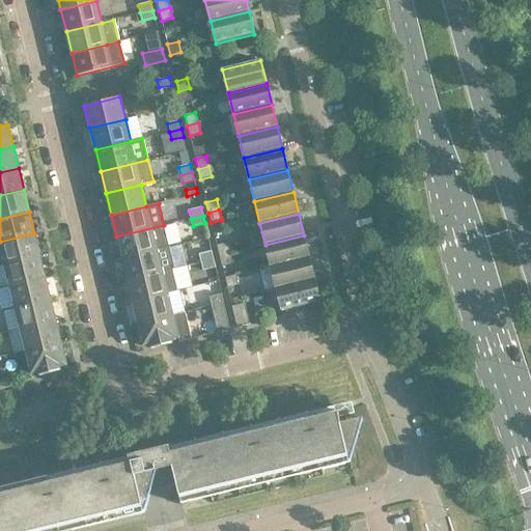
[(121,258),(157,250),(169,247),(164,225),(116,236),(121,258)]
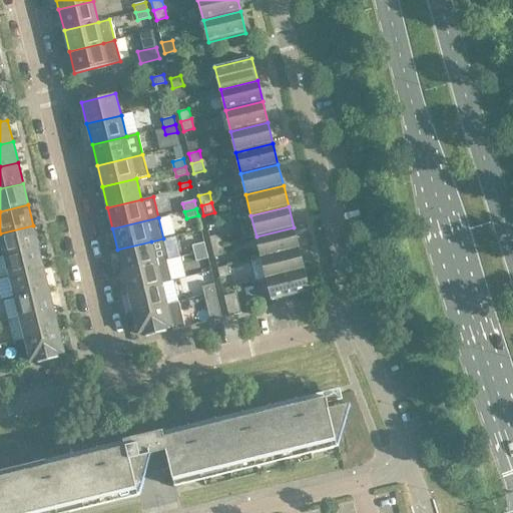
[(38,246),(33,225),(0,233),(0,237),(4,255),(38,246)]
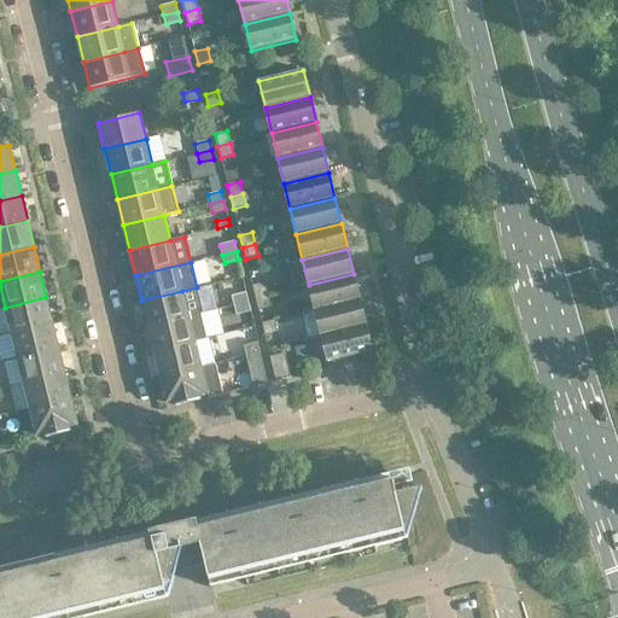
[(360,299),(354,274),(309,285),(315,310),(360,299)]
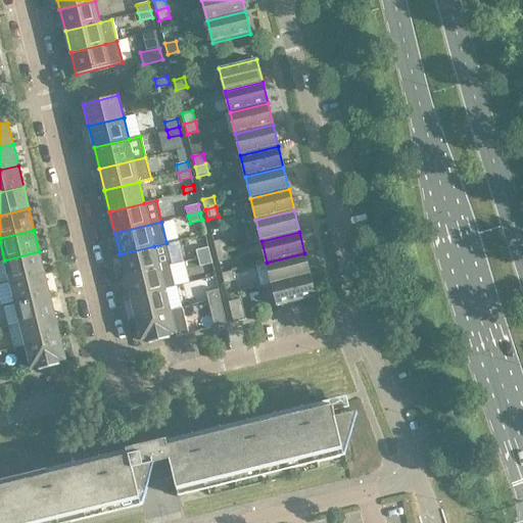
[(224,239),(214,242),(216,252),(227,249),(224,239)]
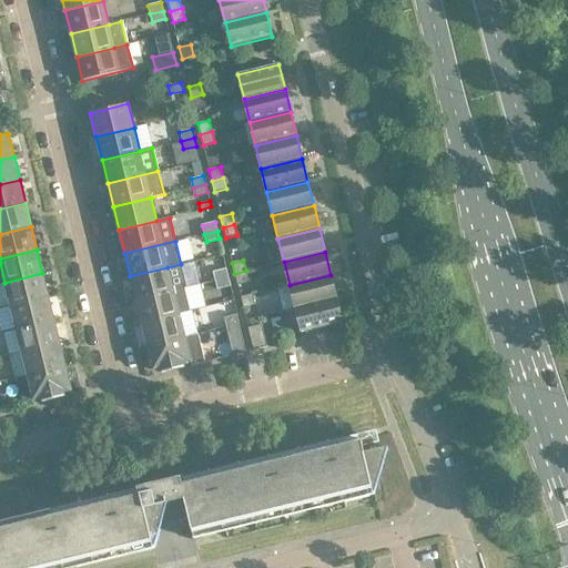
[(181,264),(168,267),(130,276),(135,300),(173,291),(184,287),(186,287),(181,264)]
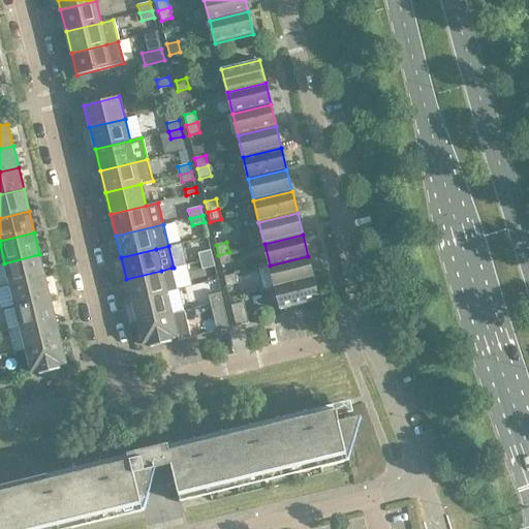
[(213,258),(211,250),(198,253),(200,260),(213,258)]
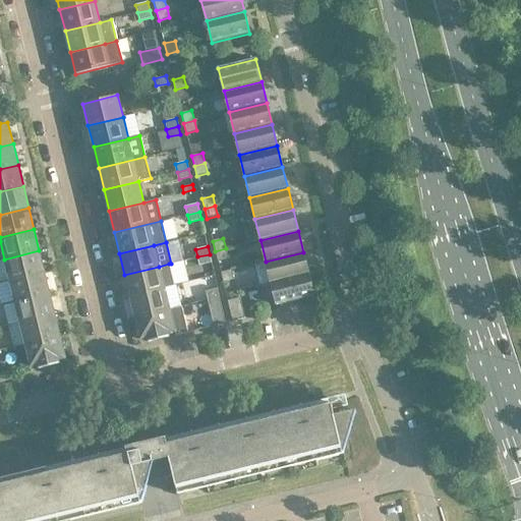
[(228,258),(226,248),(215,251),(218,262),(228,258)]
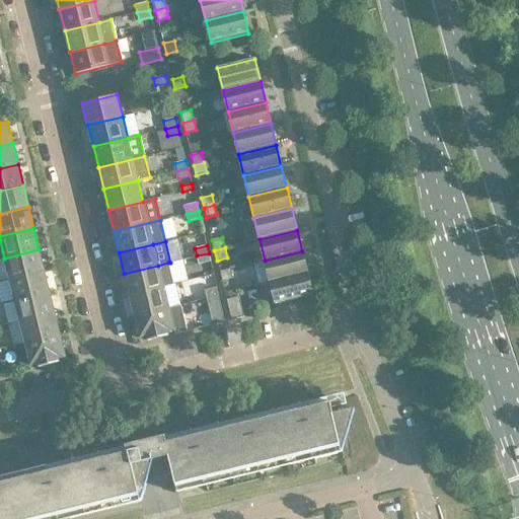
[(44,271),(39,249),(4,258),(9,280),(44,271)]
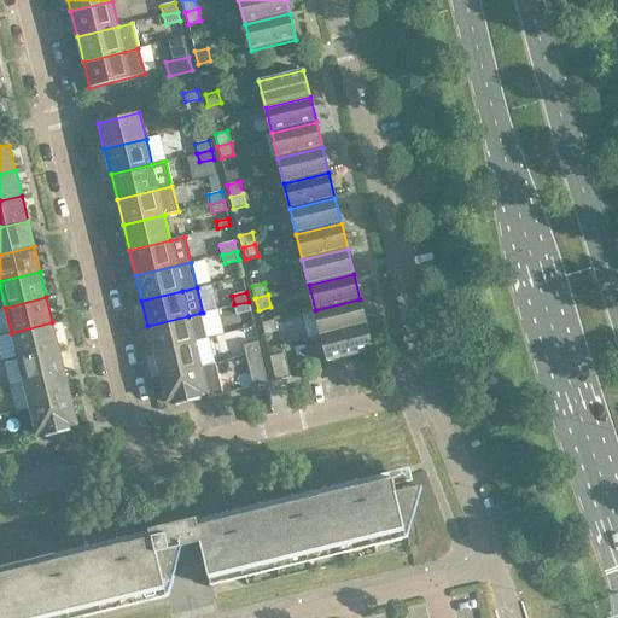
[(366,325),(360,299),(315,310),(321,336),(366,325)]
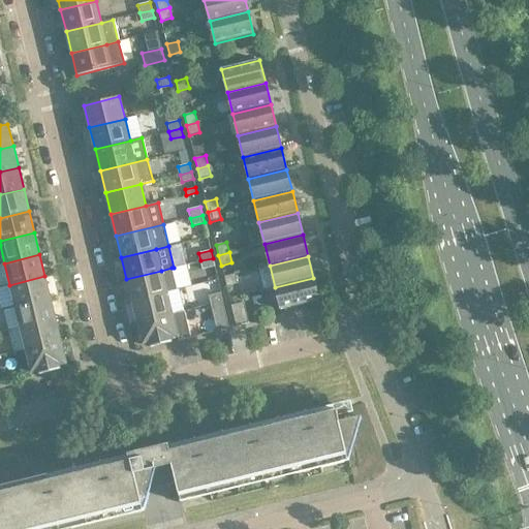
[(215,266),(213,258),(200,260),(203,269),(215,266)]
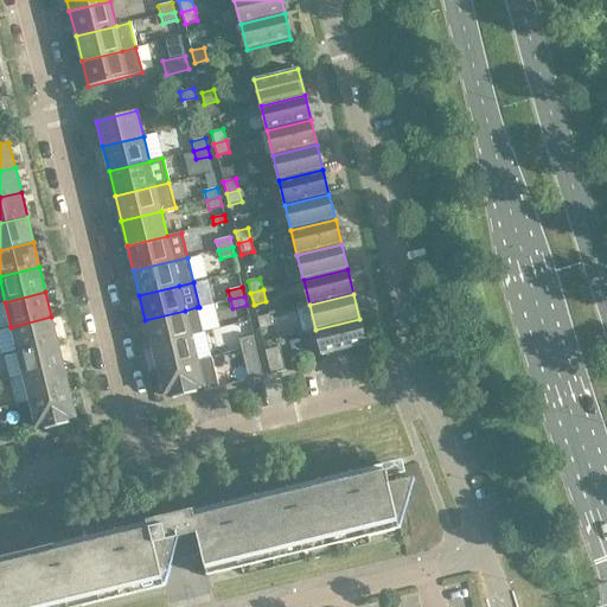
[(197,307),(185,311),(145,320),(151,345),(192,336),(203,332),(197,307)]
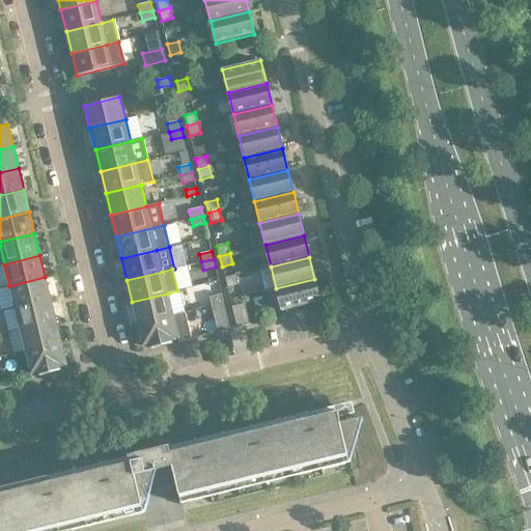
[(51,299),(45,277),(9,286),(15,308),(51,299)]
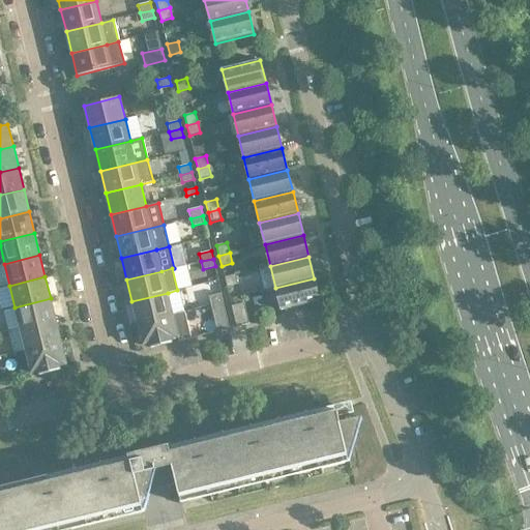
[(320,301),(314,278),(275,288),(281,311),(320,301)]
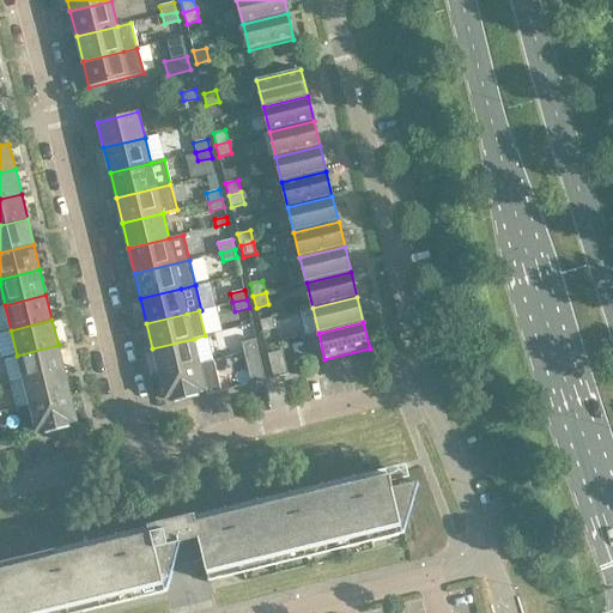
[(277,329),(262,333),(265,346),(280,341),(277,329)]
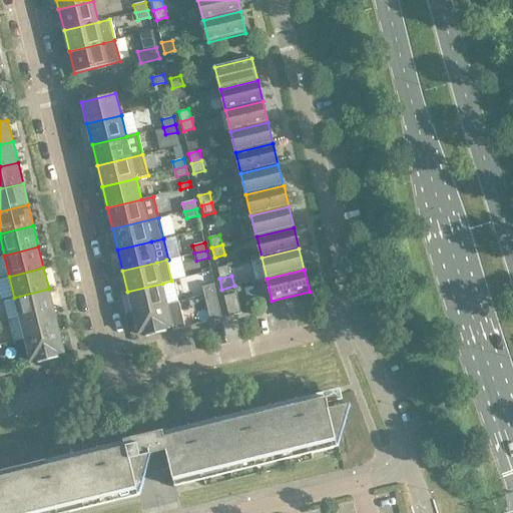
[(167,305),(162,284),(127,292),(133,313),(167,305)]
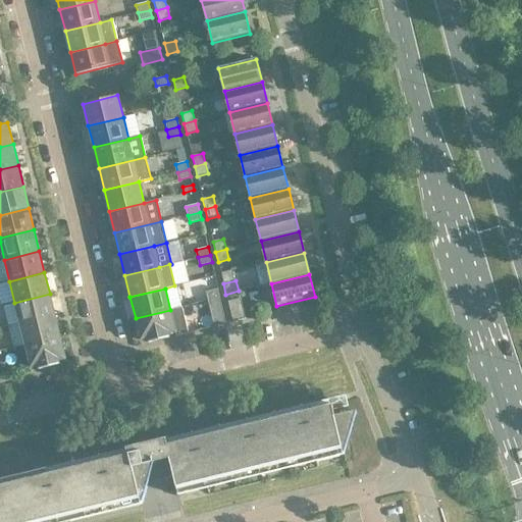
[(219,298),(217,290),(206,293),(207,301),(219,298)]
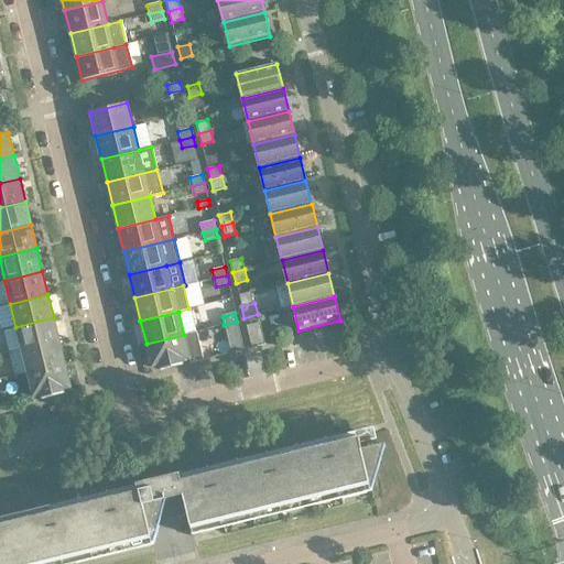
[(266,345),(258,314),(243,318),(251,348),(266,345)]
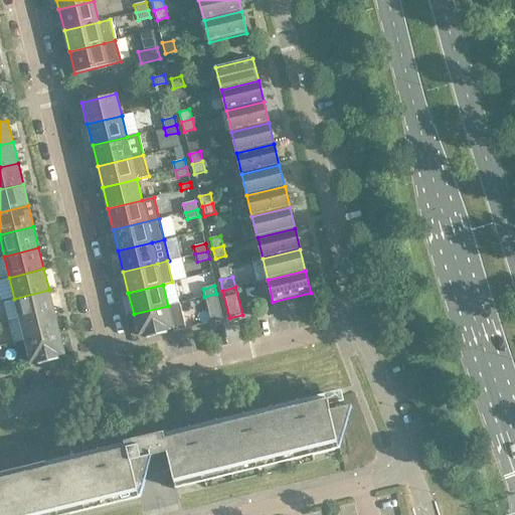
[(54,311),(49,290),(14,299),(19,320),(54,311)]
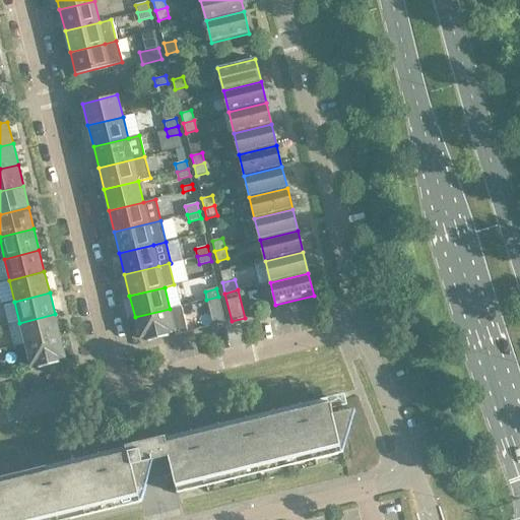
[(224,322),(218,297),(206,300),(213,325),(224,322)]
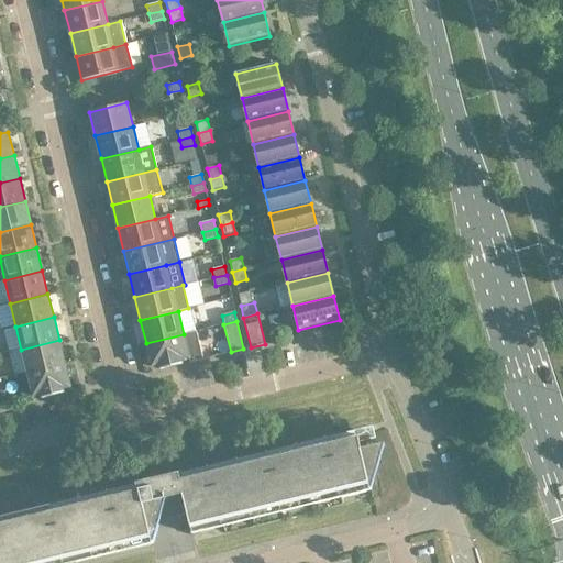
[(181,360),(189,357),(190,362),(203,359),(196,331),(184,334),(146,343),(152,367),(159,365),(161,370),(183,364),(181,360)]
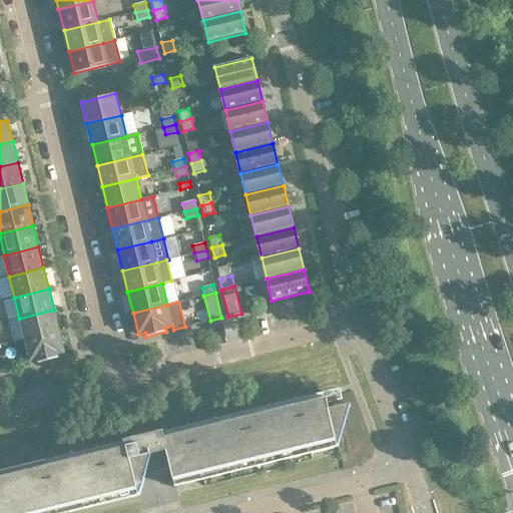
[(59,331),(54,310),(19,319),(25,339),(59,331)]
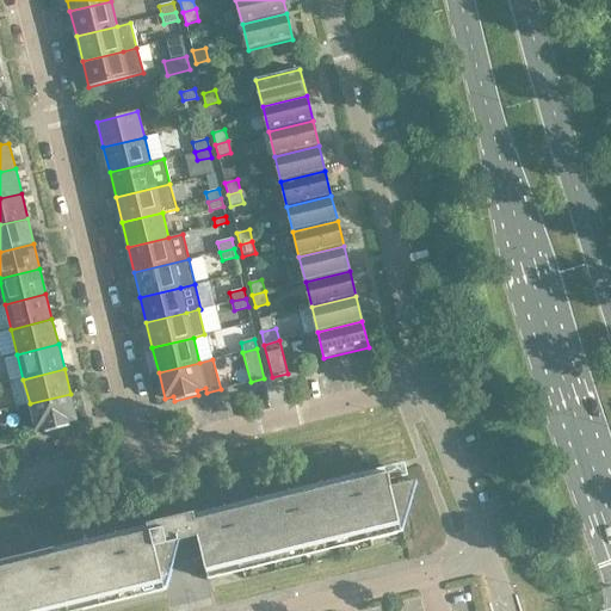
[(76,420),(71,394),(30,403),(36,430),(44,429),(45,432),(69,426),(68,423),(76,420)]
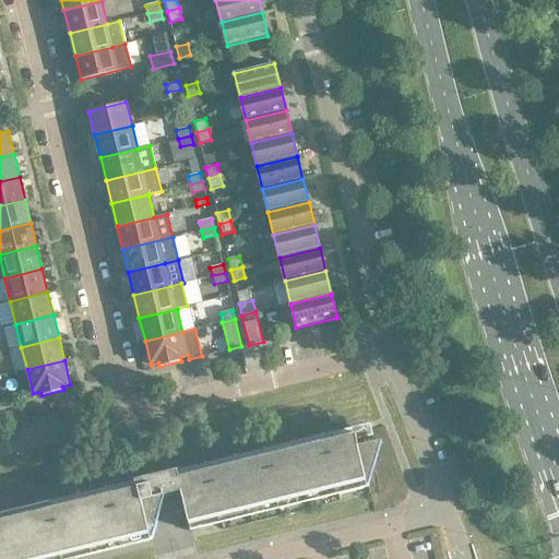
[(370,424),(354,428),(354,427),(178,471),(178,470),(135,480),(0,513),(0,558),(63,558),(152,538),(158,516),(165,495),(181,491),(190,528),(308,500),(369,486),(381,442),(381,440),(358,445),(357,439),(373,436),(370,424)]
